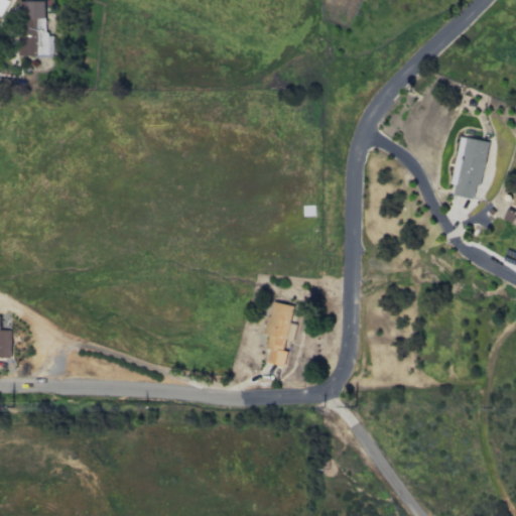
[(0,0),(0,15),(1,16),(10,0),(0,0)]
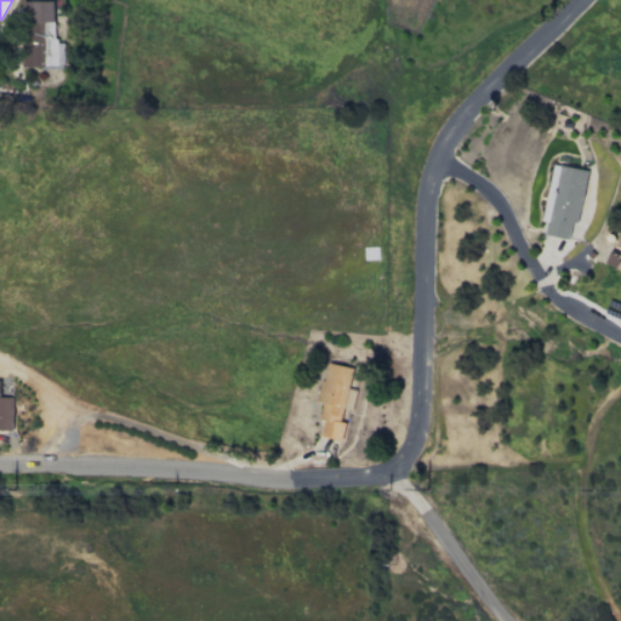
[(55,0),(23,0),(22,67),(63,68),(63,41),(55,41),(55,0)]
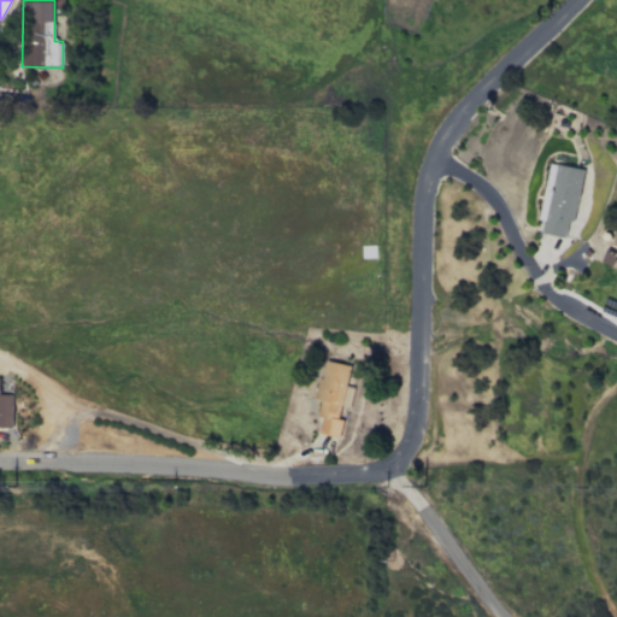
[(564,238),(566,221),(574,222),(581,168),(550,163),(539,234),(564,238)]
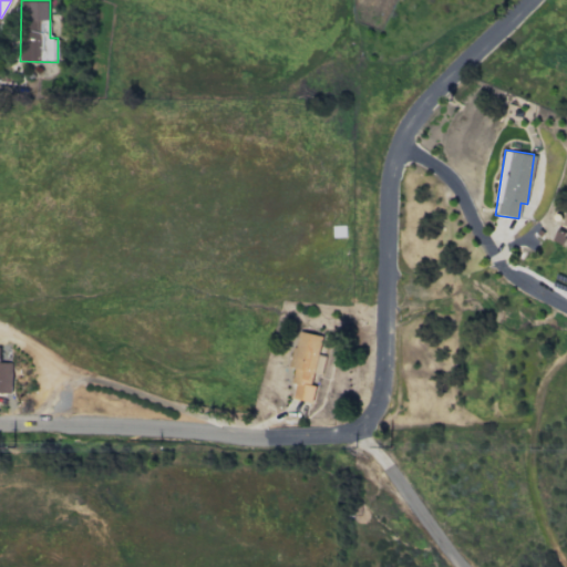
[(310,384),(321,336),(298,330),(290,367),(295,368),(291,382),(296,383),(292,398),(311,402),(315,385),(310,384)]
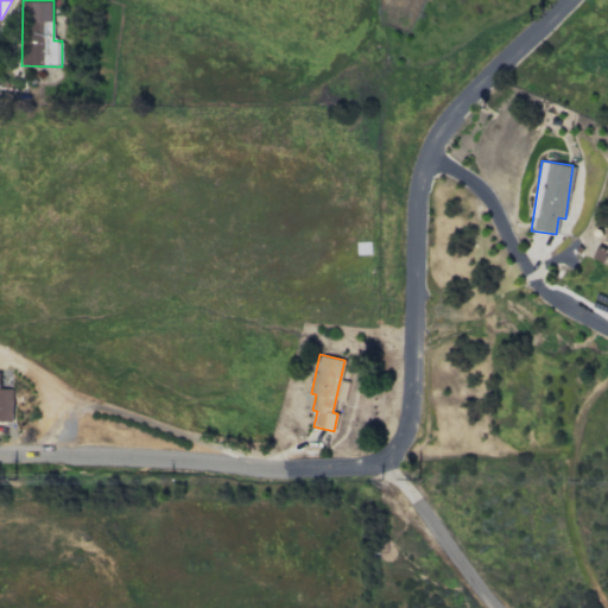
[(0,420),(12,422),(12,388),(0,387),(0,420)]
